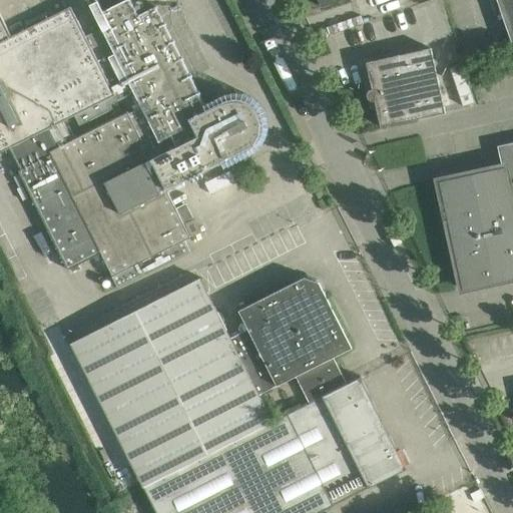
[(0,152),(10,147),(21,169),(18,170),(67,270),(88,260),(100,253),(118,288),(178,258),(190,251),(184,240),(190,237),(182,222),(192,217),(185,203),(175,208),(166,189),(200,172),(212,197),(234,186),(222,162),(246,149),(248,148),(250,147),(252,145),(254,144),(257,142),(258,140),(259,138),(260,136),(261,134),(262,132),(263,130),(263,127),(263,125),(263,123),(263,120),(262,118),(262,116),(261,114),(260,111),(258,109),(257,108),(254,106),(253,104),(251,103),(249,101),(247,100),(245,99),(243,99),(240,98),(238,98),(236,97),(233,98),(231,98),(229,98),(226,99),(224,100),(222,101),(206,109),(155,6),(138,14),(130,0),(96,0),(89,4),(95,15),(103,12),(119,43),(112,47),(102,27),(85,35),(70,6),(65,8),(29,26),(11,36),(0,13),(0,152)]
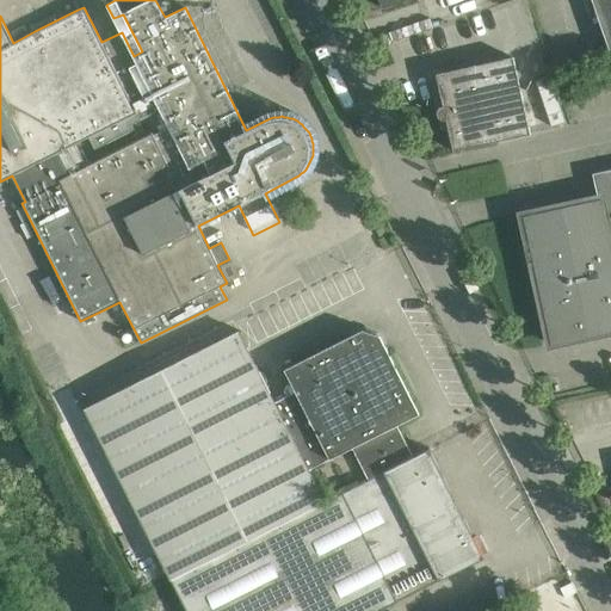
[(610,0),(591,0),(610,57),(610,0)]
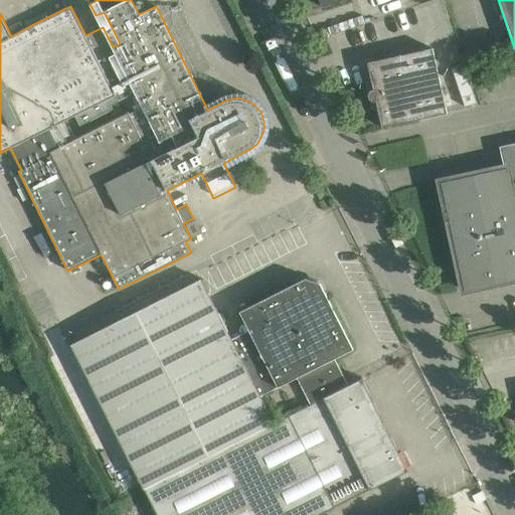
[(381,127),(447,113),(433,48),(367,62),(373,89),(370,90),(368,94),(369,99),(372,101),(375,100),(381,127)]
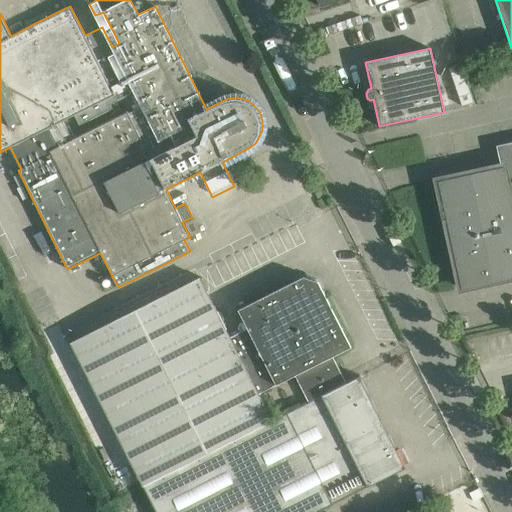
[(461,288),(511,276),(511,141),(496,145),(500,166),(469,174),(474,194),(442,201),(461,288)]
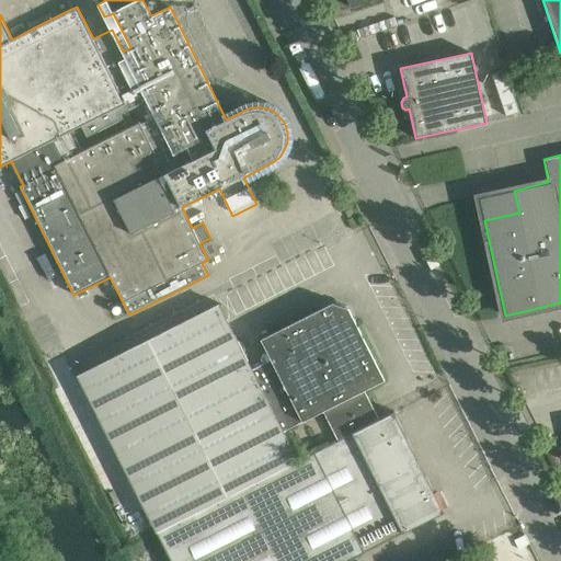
[(212,240),(203,244),(209,259),(219,254),(212,240)]
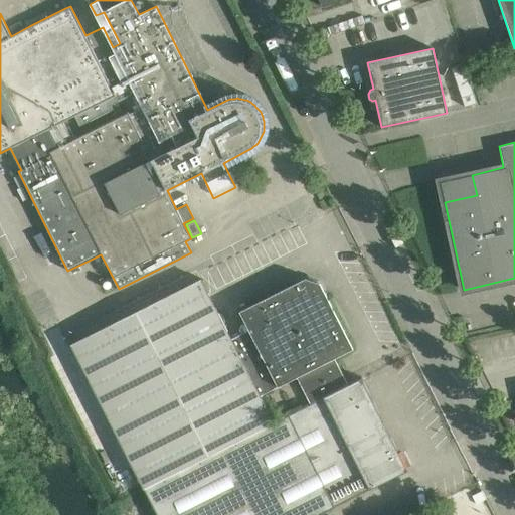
[(200,279),(71,344),(137,474),(267,408),(261,396),(297,378),(303,390),(340,371),(334,358),(353,349),(324,291),(320,283),(305,278),(298,282),(239,311),(249,330),(231,339),(208,293),(207,293),(201,280),(200,279)]
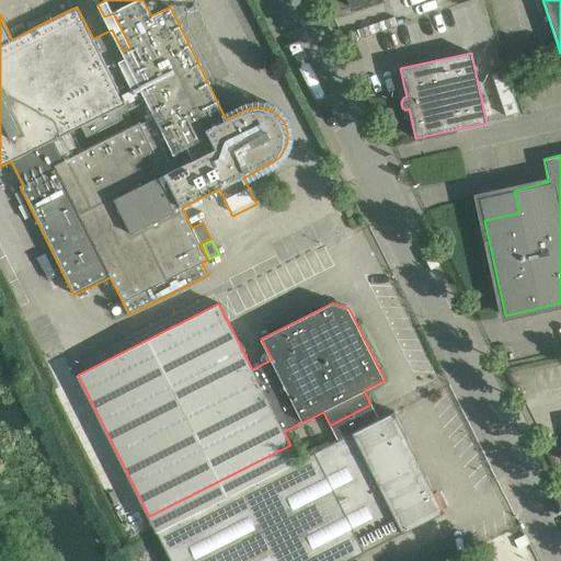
[(290,445),(149,516),(171,560),(345,560),(443,512),(393,412),(378,420),(370,404),(330,425),(338,441),(298,460),(290,445)]
